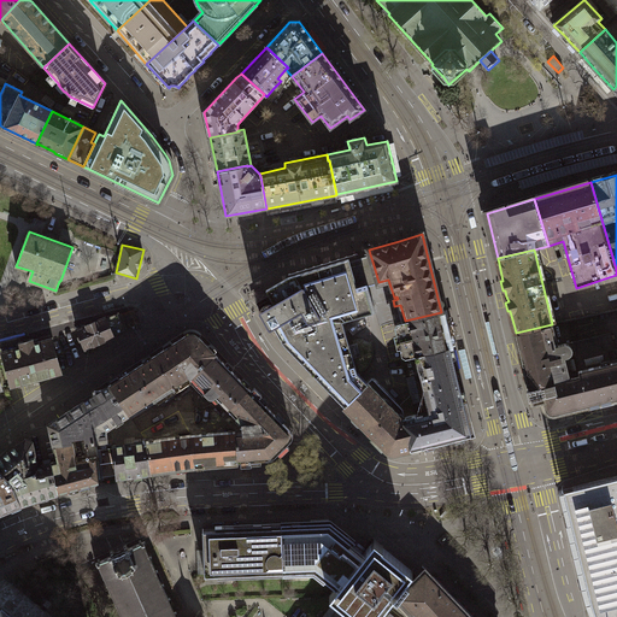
[(372,262),(370,254),(364,256),(357,258),(356,253),(288,274),(289,276),(281,281),(266,289),(274,303),(259,311),(270,329),(275,327),(278,334),(283,342),(281,344),(318,381),(336,400),(341,405),(344,407),(369,382),(368,382),(363,377),(357,371),(347,334),(344,324),(342,321),(376,311),(369,286),(378,282),(372,262)]
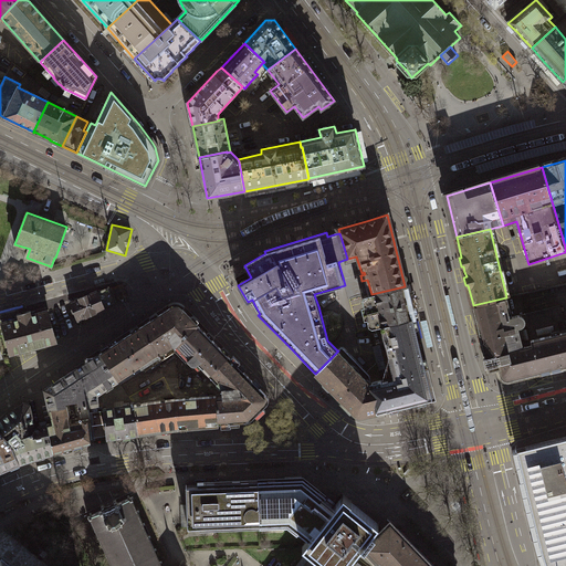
[(405,286),(371,294),(364,296),(363,300),(369,326),(373,328),(381,326),(412,318),(405,286)]
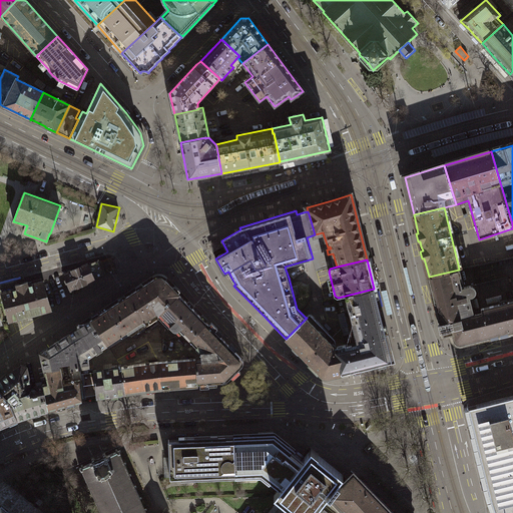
[(88,264),(64,274),(70,291),(95,281),(94,279),(103,275),(98,262),(88,266),(88,264)]
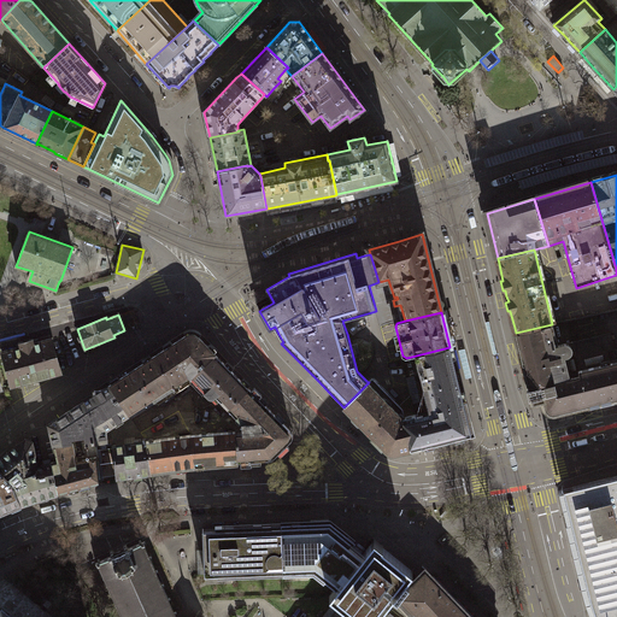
[(563,322),(552,324),(516,333),(530,389),(527,389),(529,399),(532,399),(534,404),(544,401),(546,410),(556,413),(582,407),(588,406),(573,342),(568,344),(563,322)]
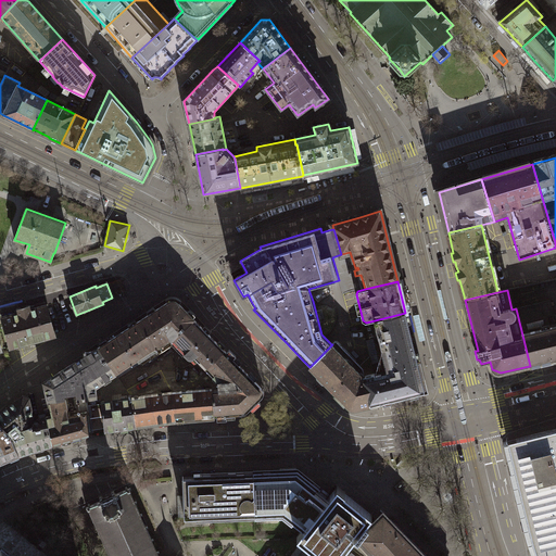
[(138,320),(160,354),(172,346),(172,340),(194,318),(179,303),(177,301),(174,300),(171,301),(168,302),(138,320)]
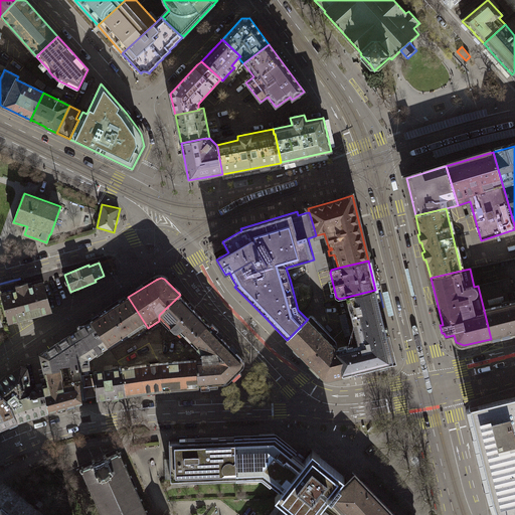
[(510,278),(478,286),(491,339),(514,332),(514,299),(514,300),(512,292),(514,292),(510,278)]
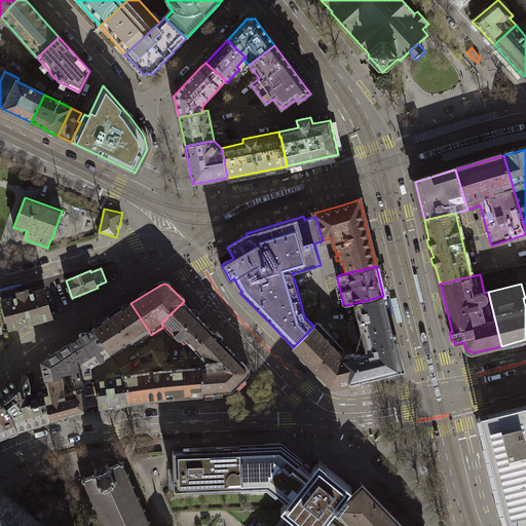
[(51,316),(44,288),(30,292),(29,289),(15,293),(16,296),(2,299),(10,328),(51,316)]
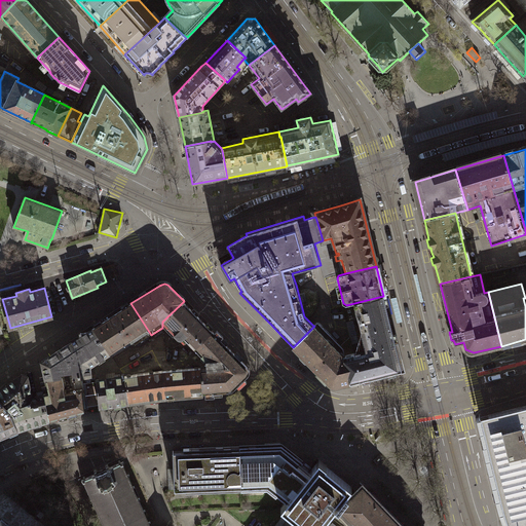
[(383,296),(354,303),(367,351),(396,344),(395,342),(398,341),(396,334),(392,334),(386,306),(389,305),(387,298),(384,298),(383,296)]
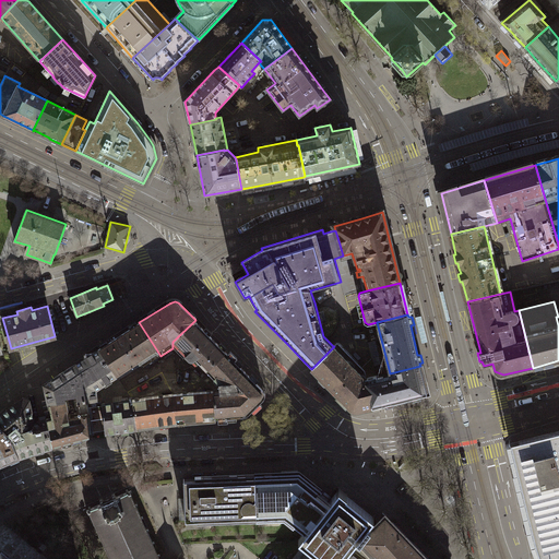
[(173,342),(173,348),(183,358),(186,356),(189,359),(191,359),(192,360),(194,359),(195,358),(206,370),(226,352),(195,320),(173,342)]
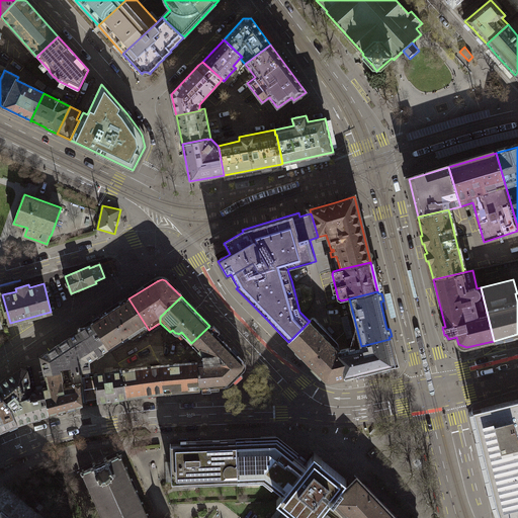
[(149,330),(128,298),(92,323),(108,347),(128,335),(131,339),(134,339),(149,330)]
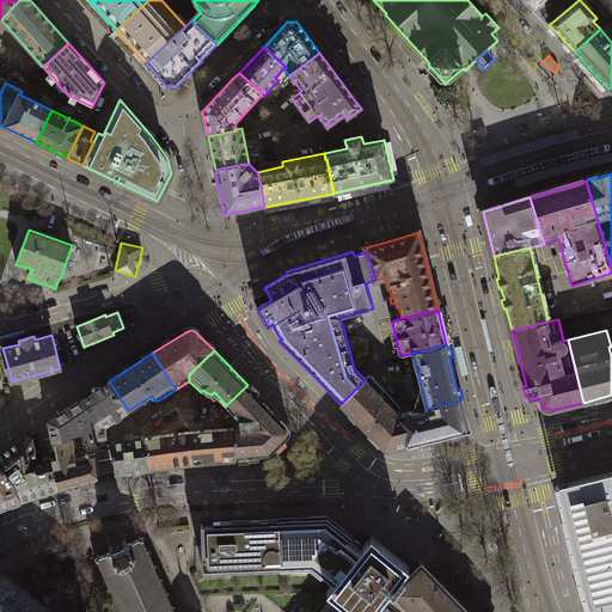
[(393,450),(420,442),(412,416),(412,410),(402,414),(399,407),(369,375),(365,379),(366,379),(341,404),(371,434),(369,435),(379,445),(380,444),(383,447),(386,450),(390,450),(393,450)]
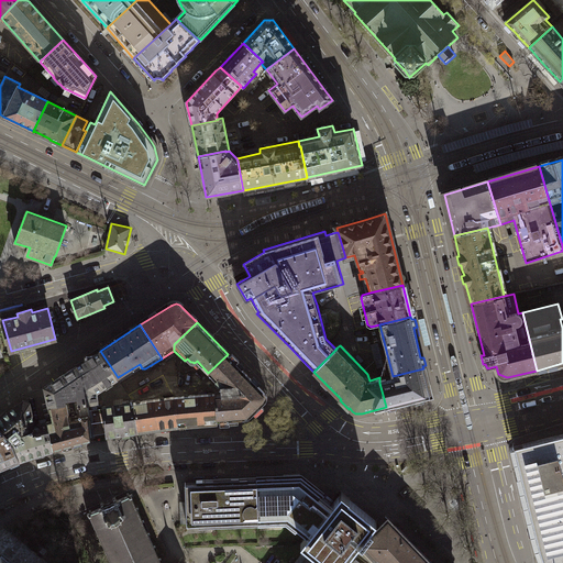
[(118,377),(100,351),(94,355),(86,356),(86,360),(85,361),(100,386),(101,388),(118,377)]
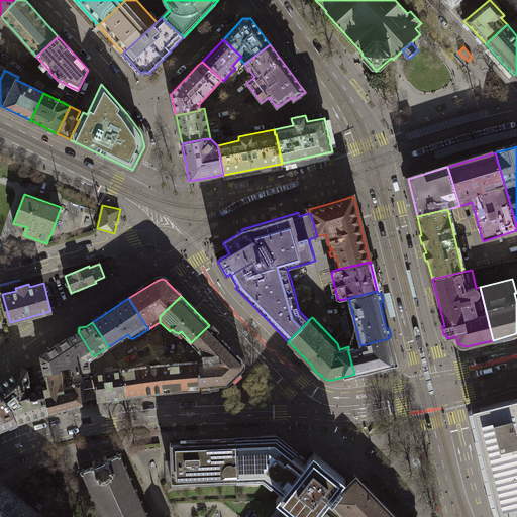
[(209,325),(191,342),(203,354),(204,363),(197,363),(199,387),(202,387),(202,390),(211,390),(210,386),(227,385),(244,369),(242,358),(217,333),(220,330),(212,322),(209,325)]
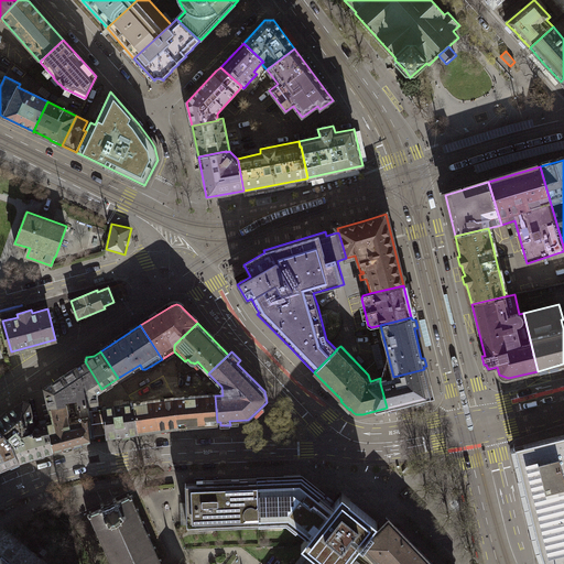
[(78,404),(88,403),(97,402),(96,392),(101,389),(100,387),(85,361),(45,388),(49,405),(65,403),(65,400),(78,398),(78,404)]
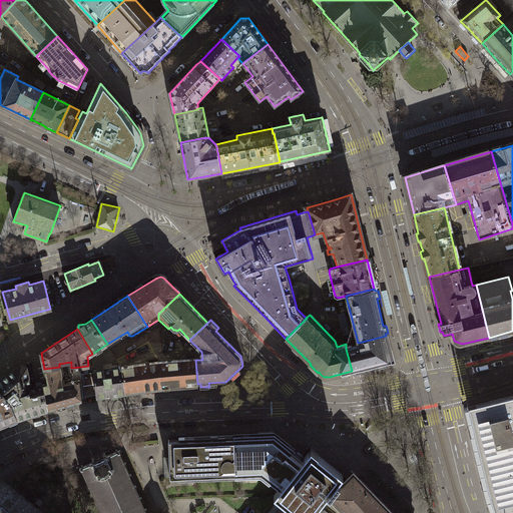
[(358,346),(346,349),(352,371),(354,371),(355,374),(362,372),(361,369),(379,365),(379,368),(387,366),(386,363),(392,362),(386,336),(358,343),(358,346)]
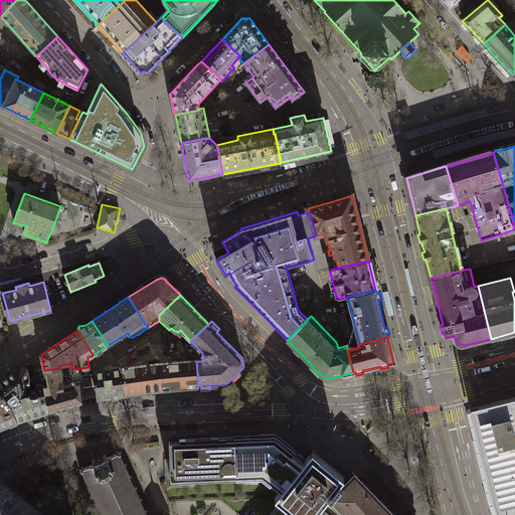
[(198,385),(196,361),(196,360),(163,362),(159,363),(162,388),(166,388),(198,385)]
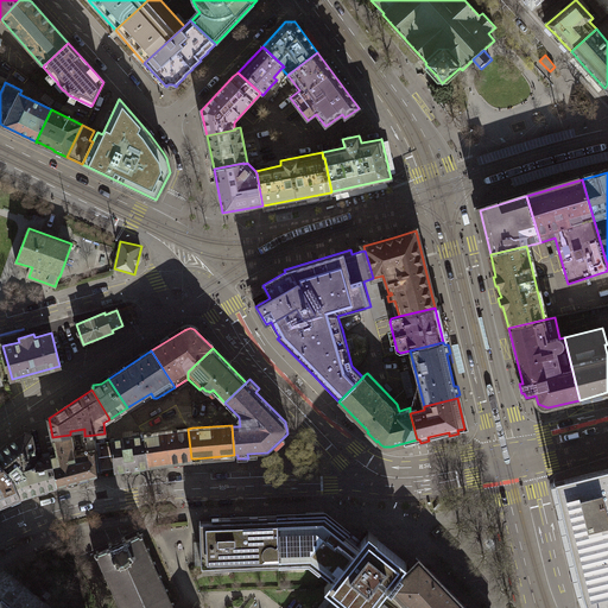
[(191,458),(188,429),(145,435),(150,464),(191,458)]
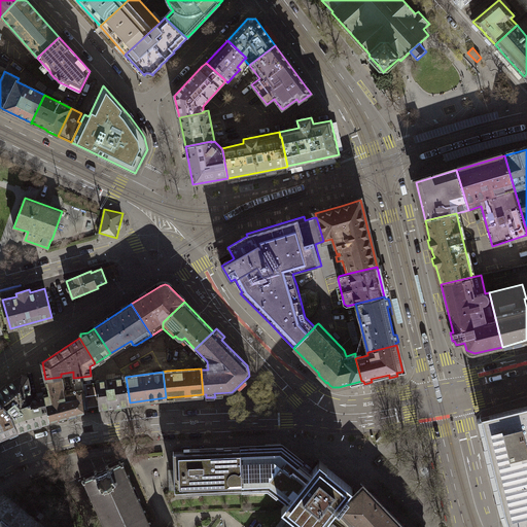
[(31,399),(32,399),(27,377),(23,375),(14,380),(0,391),(0,400),(6,408),(15,401),(20,407),(30,403),(31,402),(31,401),(31,399)]
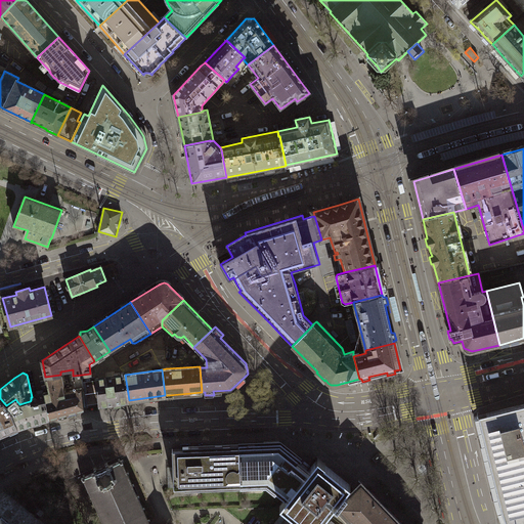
[(60,375),(45,377),(48,391),(44,392),(49,419),(68,413),(86,408),(82,375),(73,376),(74,381),(66,382),(64,379),(61,379),(60,375)]
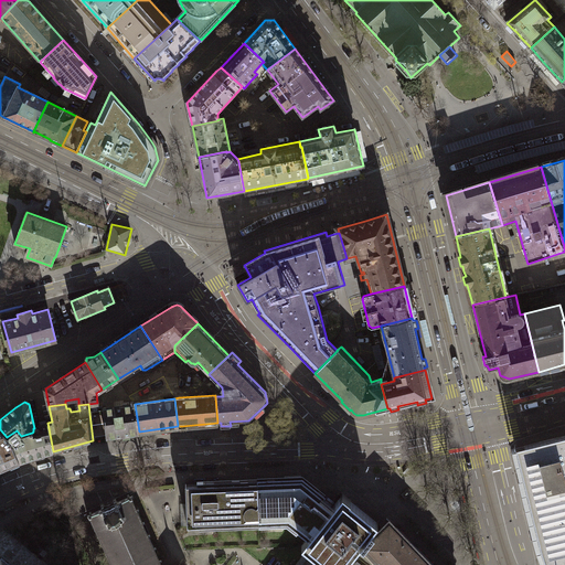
[(139,432),(135,404),(103,408),(106,436),(124,434),(124,437),(130,436),(129,433),(139,432)]
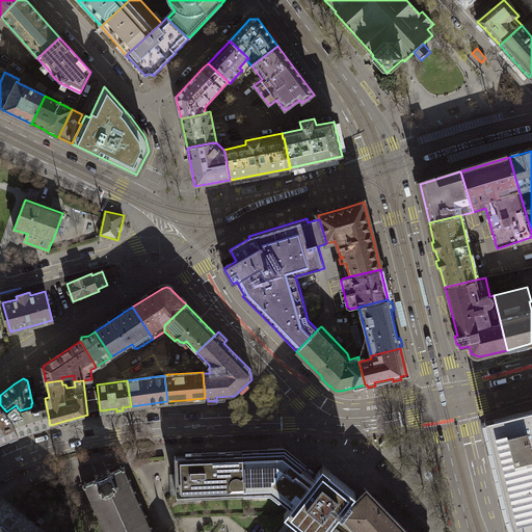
[(16,405),(6,411),(10,416),(18,435),(25,432),(40,428),(50,425),(45,398),(35,400),(35,402),(32,403),(31,403),(31,405),(31,406),(30,407),(20,410),(16,405)]
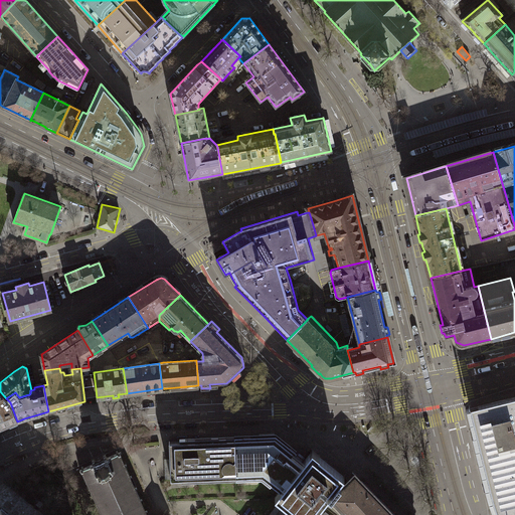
[(0,425),(1,428),(17,421),(10,402),(6,398),(0,391),(0,425)]
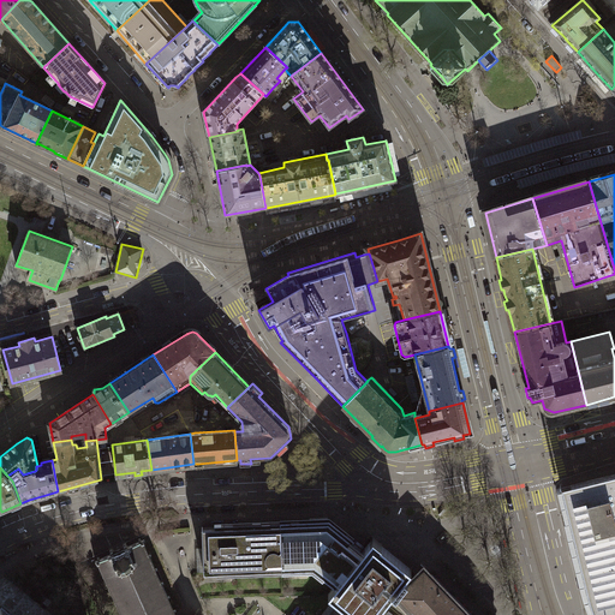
[(587,592),(591,602),(595,614),(614,614),(614,473),(562,488),(587,592)]
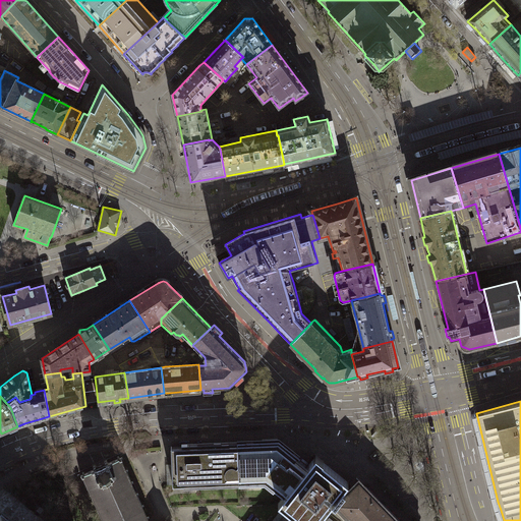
[(239,485),(265,484),(274,491),(275,489),(283,496),(284,497),(308,466),(307,465),(299,459),(300,456),(279,440),(237,441),(237,442),(239,484),(239,485)]
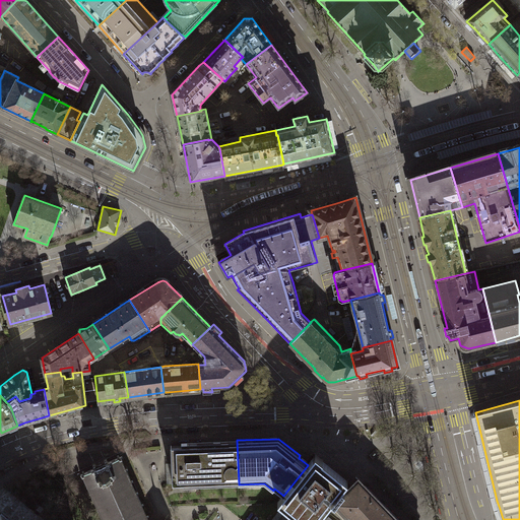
[(239,483),(237,441),(182,443),(182,445),(171,446),(173,483),(183,483),(183,486),(239,483)]
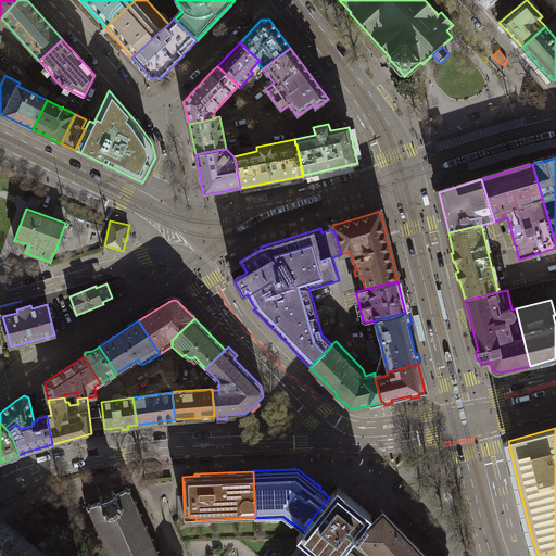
[(370,525),(366,521),(373,514),(350,496),(345,493),(345,492),(337,485),(328,496),(329,497),(303,530),(302,529),(297,536),(310,546),(321,555),(339,555),(355,535),(357,538),(370,525)]
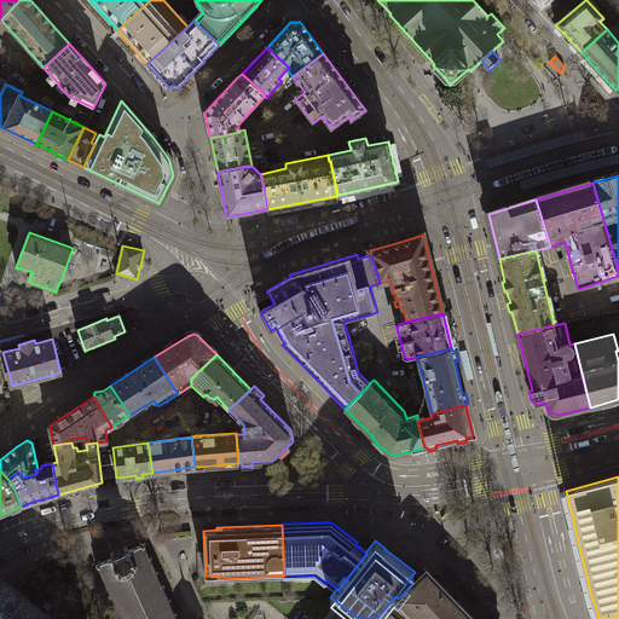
[(197,618),(195,618),(175,618),(175,617),(178,615),(177,613),(174,614),(168,602),(172,601),(171,599),(168,601),(162,589),(165,588),(165,585),(161,586),(156,574),(158,573),(158,572),(155,573),(150,561),(152,560),(151,557),(149,559),(144,547),(146,545),(145,543),(143,544),(142,542),(139,543),(140,545),(129,550),(129,549),(128,549),(127,545),(110,554),(111,556),(111,557),(100,562),(99,560),(97,561),(98,563),(96,565),(97,567),(99,567),(104,579),(103,579),(104,582),(106,580),(111,593),(109,594),(110,596),(113,595),(117,606),(115,607),(116,609),(119,608),(122,618),(197,618)]
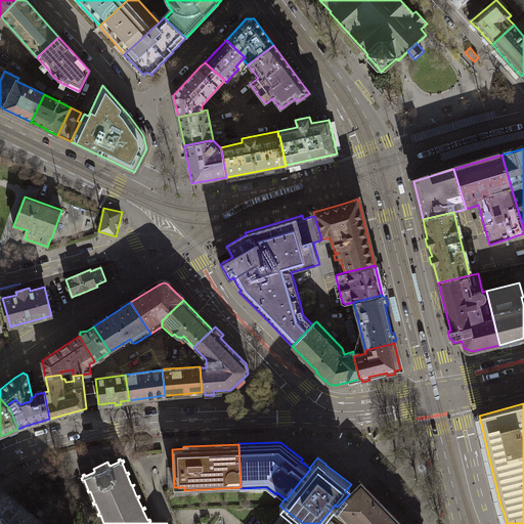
[(349,494),(337,507),(354,523),(401,523),(361,482),(349,494)]
